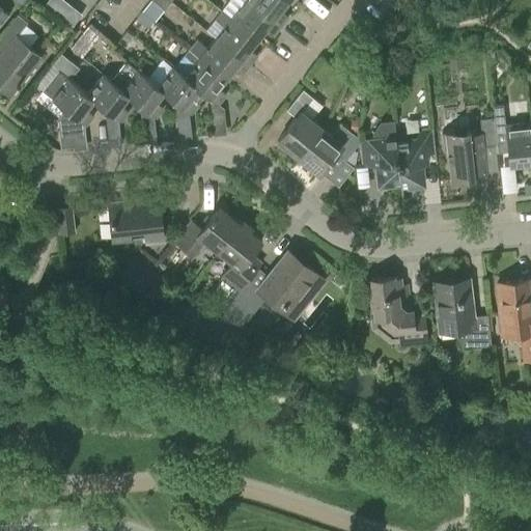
[(165,10),(164,9),(170,2),(167,0),(150,0),(142,11),(154,21),(156,22),(165,10)]
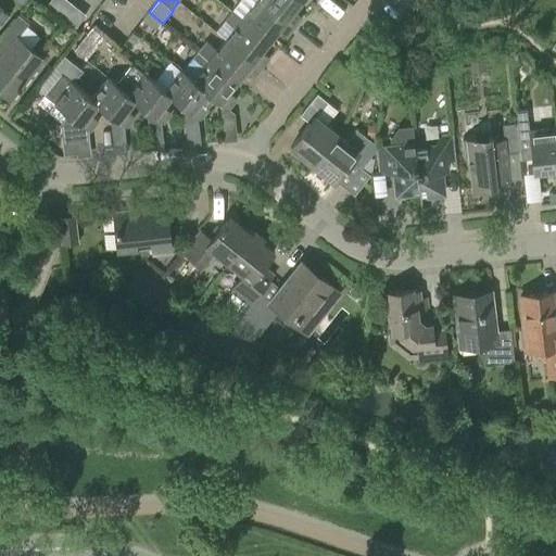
[(291,25),(260,0),(256,0),(241,19),(269,40),(277,29),(283,35),(291,25)]
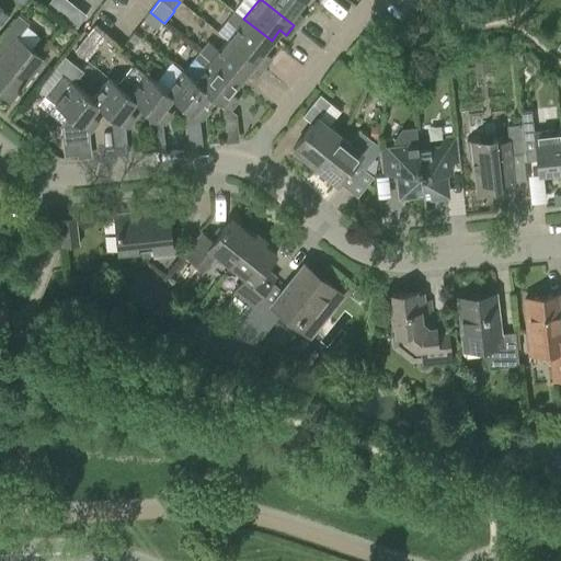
[(304,0),(262,0),(294,25),(302,15),(296,10),(304,0)]
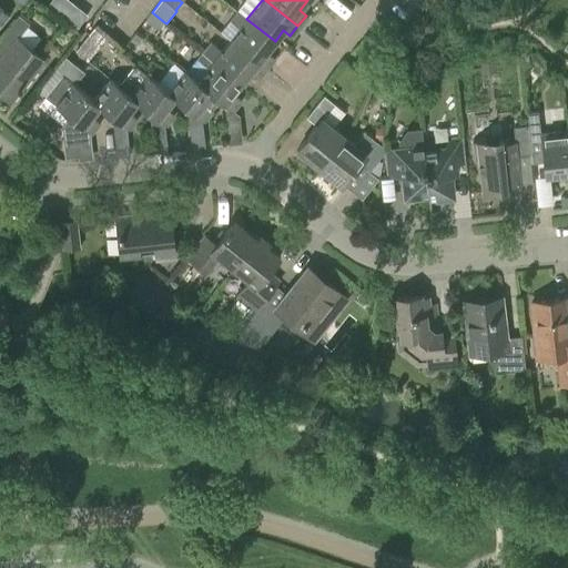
[(83,14),(74,7),(64,19),(78,30),(87,19),(88,18),(83,14)]
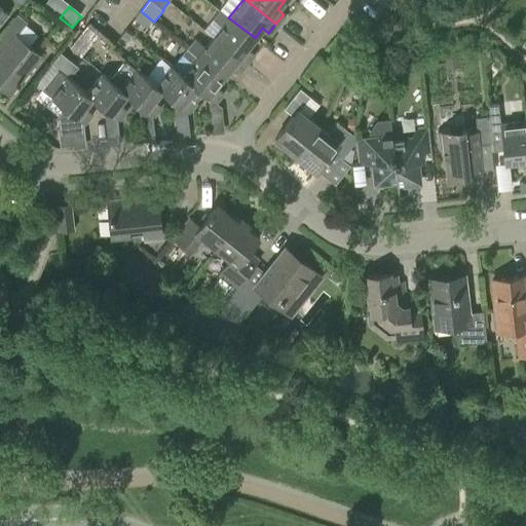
[(222,26),(213,37),(245,62),(253,52),(247,48),(255,38),(228,17),(220,10),(214,19),(222,26)]
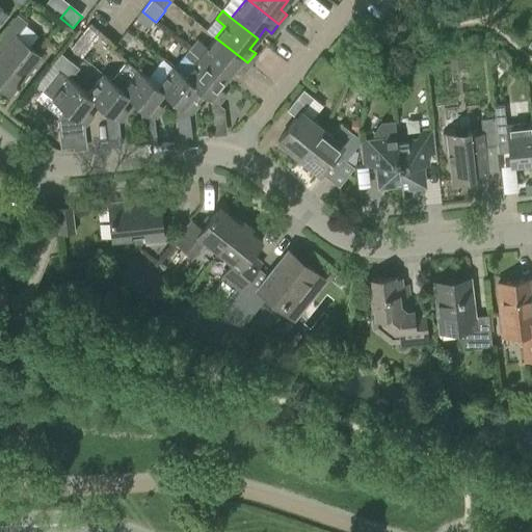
[(149,27),(154,21),(142,11),(136,18),(149,27)]
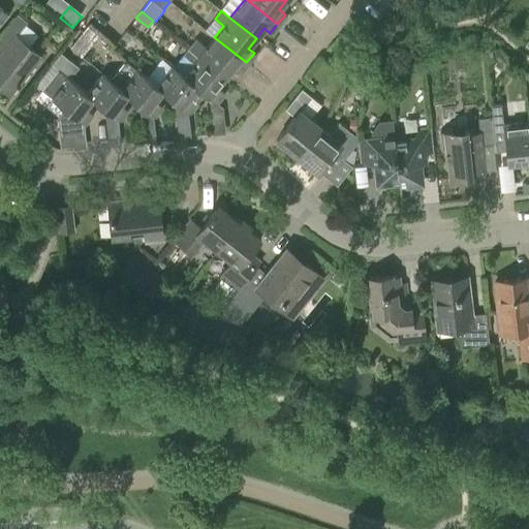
[(0,86),(10,94),(41,56),(16,35),(27,22),(17,13),(0,33),(0,47),(3,50),(0,54),(0,86)]
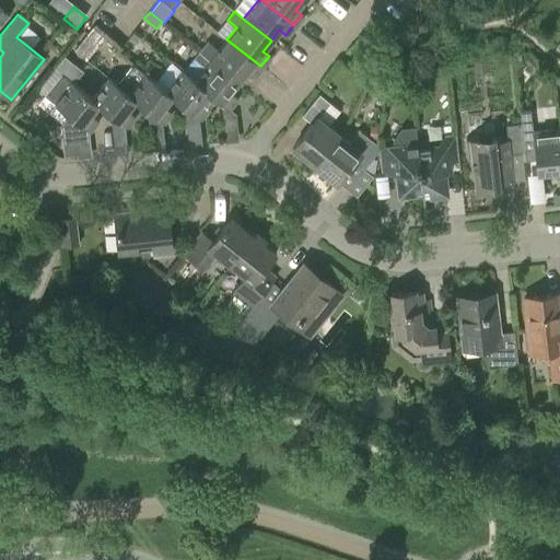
[(90,27),(73,46),(83,56),(101,36),(90,27)]
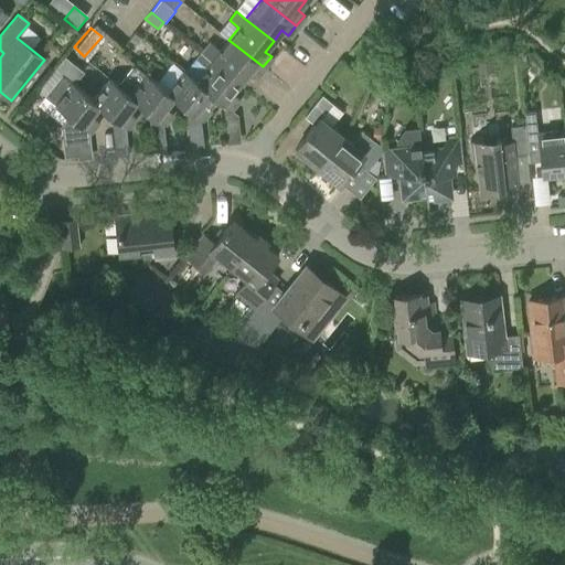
[(210,42),(202,52),(241,82),(248,72),(255,76),(263,66),(228,40),(220,51),(210,42)]
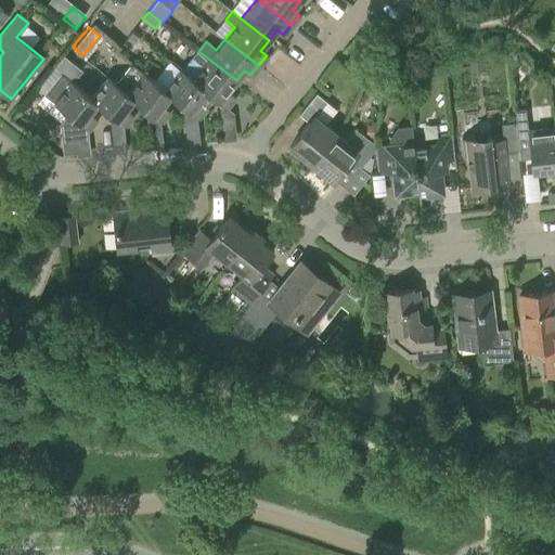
[(228,91),(236,80),(198,51),(182,71),(207,92),(226,106),(233,97),(228,91)]
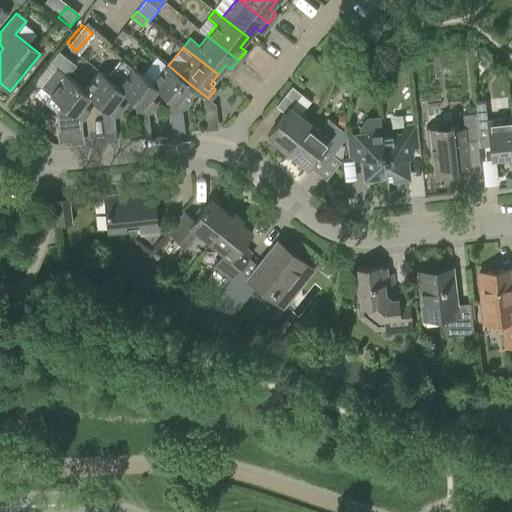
[(52,60),(58,65),(65,57),(59,52),(52,60)]
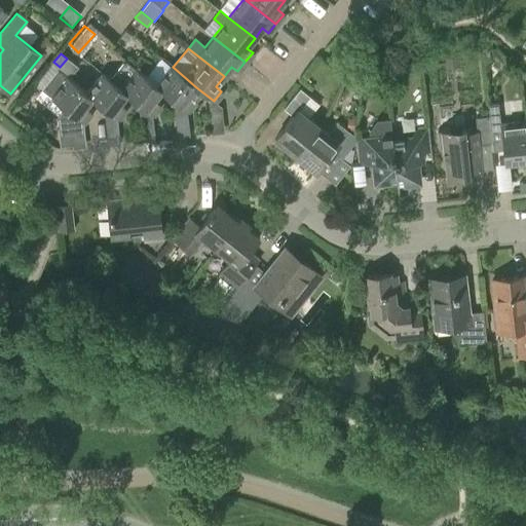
[(161,90),(155,84),(136,69),(137,69),(125,60),(110,79),(121,88),(120,88),(127,94),(126,95),(152,114),(159,105),(154,100),(161,90)]
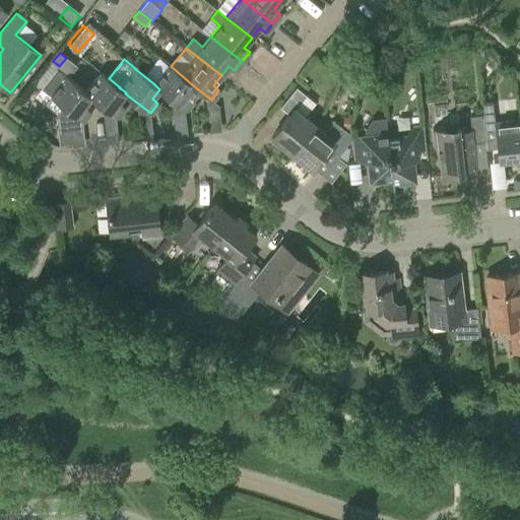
[(171,66),(170,65),(153,83),(159,89),(184,110),(192,100),(186,95),(194,86),(171,66)]
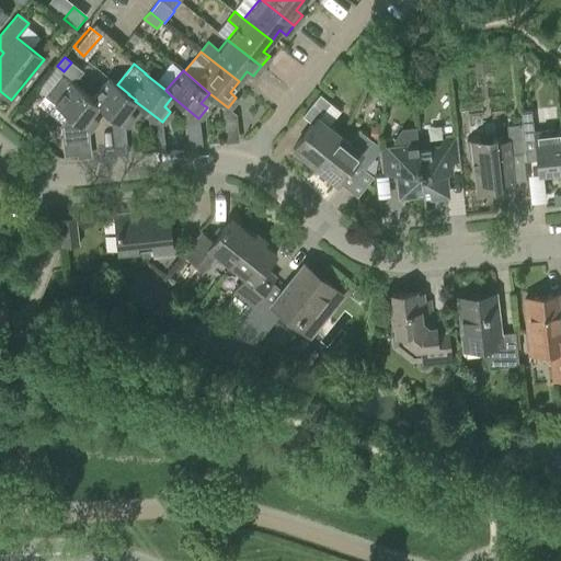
[(387,75),(376,73),(376,79),(380,84),(386,86),(387,75)]
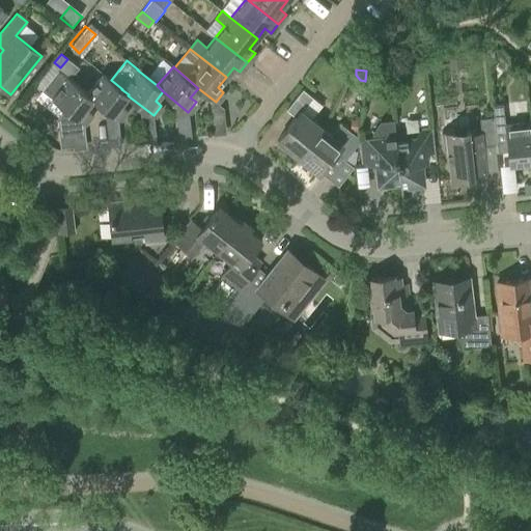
[(85,109),(92,100),(87,92),(67,77),(66,78),(58,71),(43,90),(83,123),(91,113),(85,109)]
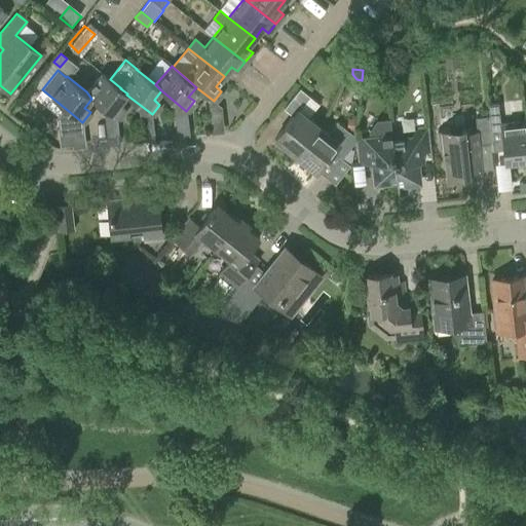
[(102,73),(86,91),(91,99),(117,118),(124,109),(119,104),(126,95),(127,94),(120,88),(121,88),(110,79),(102,73)]
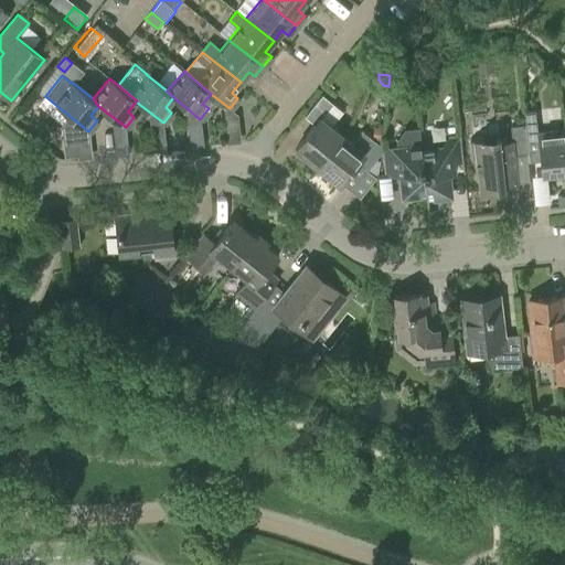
[(315,124),(295,149),(317,167),(342,136),(320,118),(332,104),(321,95),(305,116),(315,124)]
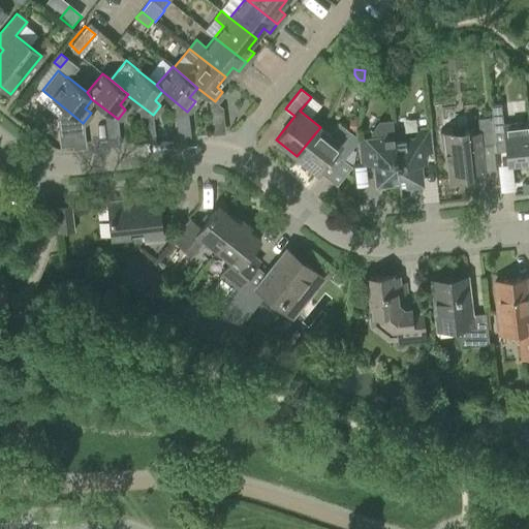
[(528,121),(502,124),(500,104),(490,105),(491,115),(494,145),(504,144),(506,163),(528,161),(528,121)]
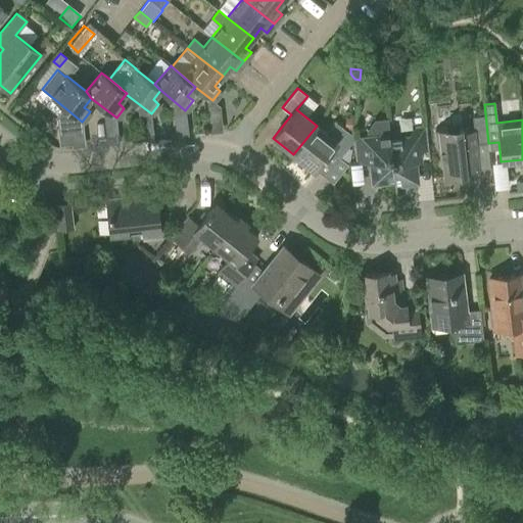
[(467,172),(479,171),(476,144),(488,143),(485,113),(472,114),(474,130),(463,131),(462,127),(435,130),(437,148),(440,147),(443,179),(468,176),(467,172)]
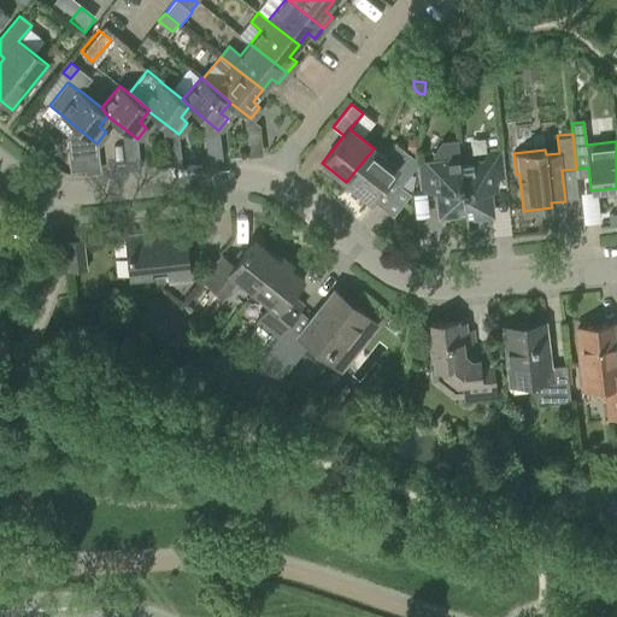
[(386,158),(374,148),(346,182),(371,201),(391,177),(401,186),(413,170),(415,158),(409,153),(397,145),(386,158)]
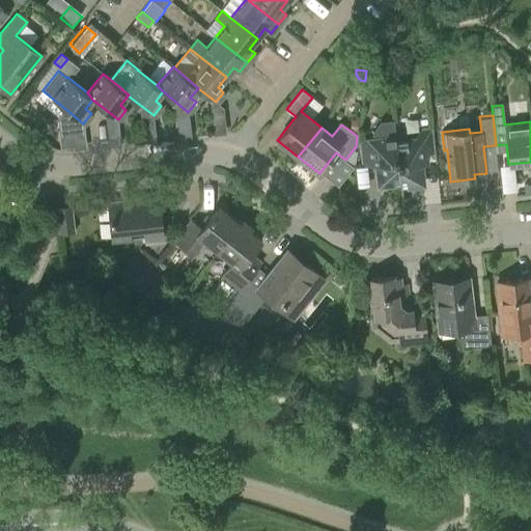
[(400,184),(396,141),(395,137),(368,140),(371,165),(376,165),(379,185),(400,184)]
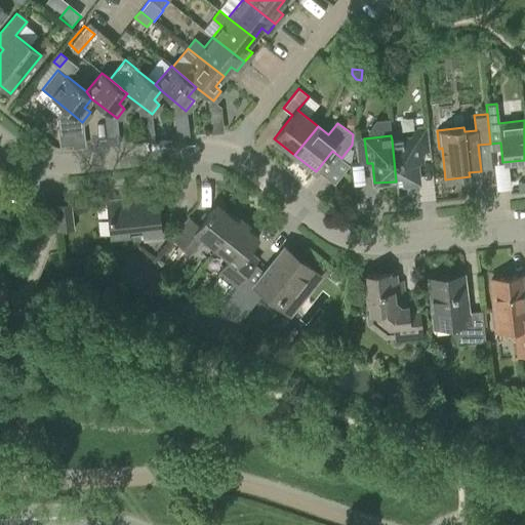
[(418,136),(392,139),(396,182),(397,185),(417,183),(415,162),(420,161),(418,136)]
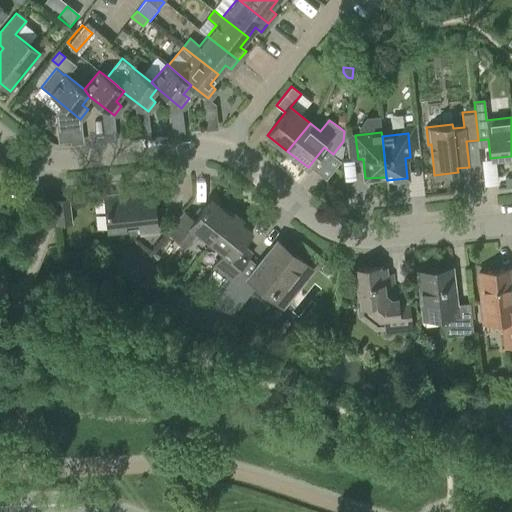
[(139,227),(140,233),(157,231),(152,190),(104,195),(108,230),(139,227)]
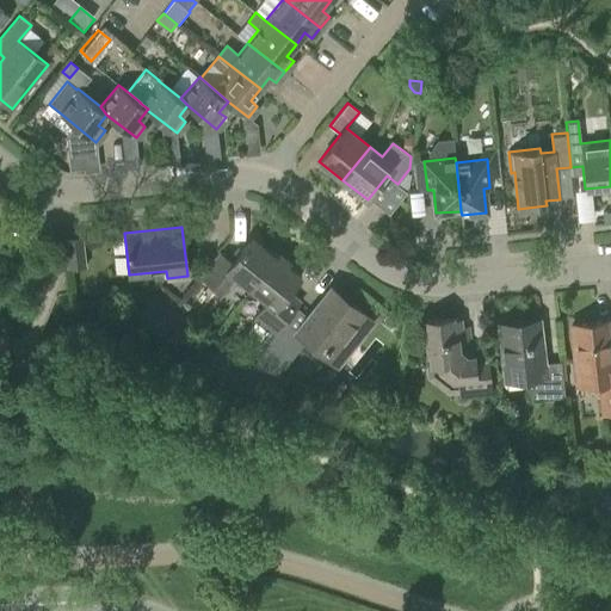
[(222,295),(236,277),(251,289),(276,255),(252,236),(232,263),(218,253),(199,276),(222,295)]
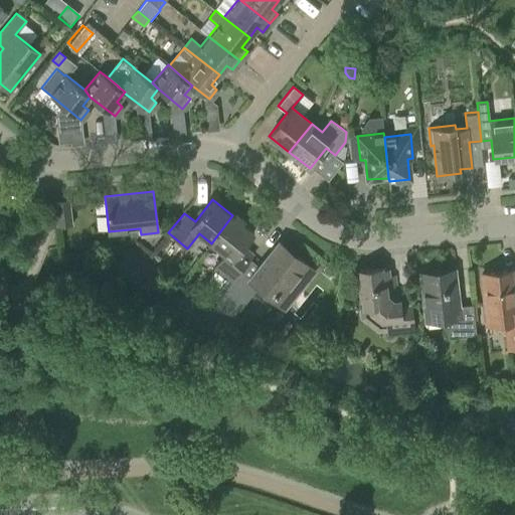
[(71,224),(68,200),(54,202),(56,226),(71,224)]
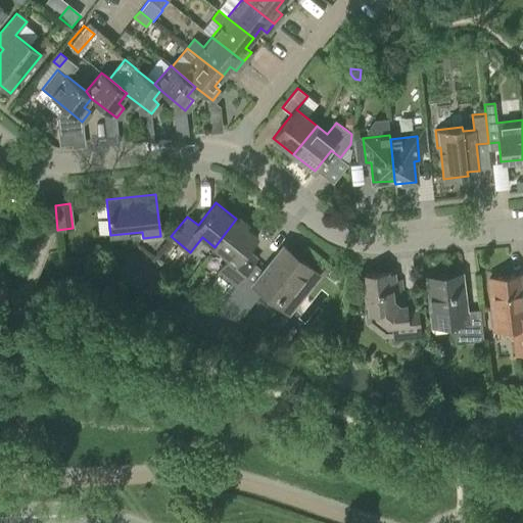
[(228,257),(217,273),(229,283),(220,295),(225,299),(244,276),(253,264),(242,254),(257,236),(236,219),(215,247),(228,257)]
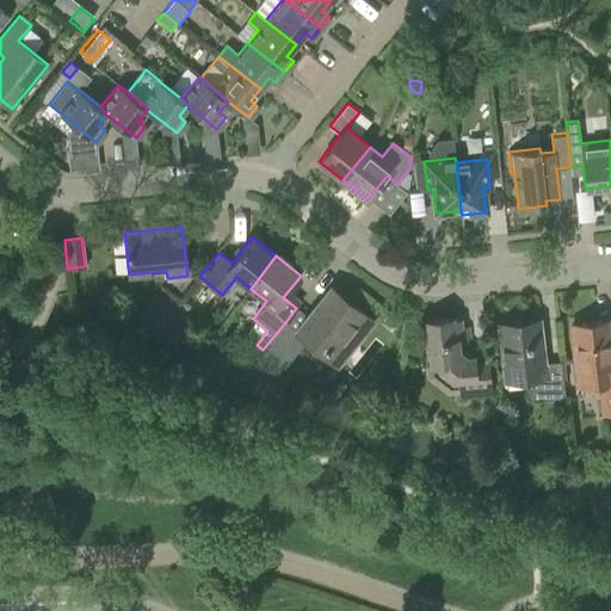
[(331,288),(296,331),(285,322),(263,350),(258,357),(285,366),(306,340),(328,359),(364,314),(331,288)]
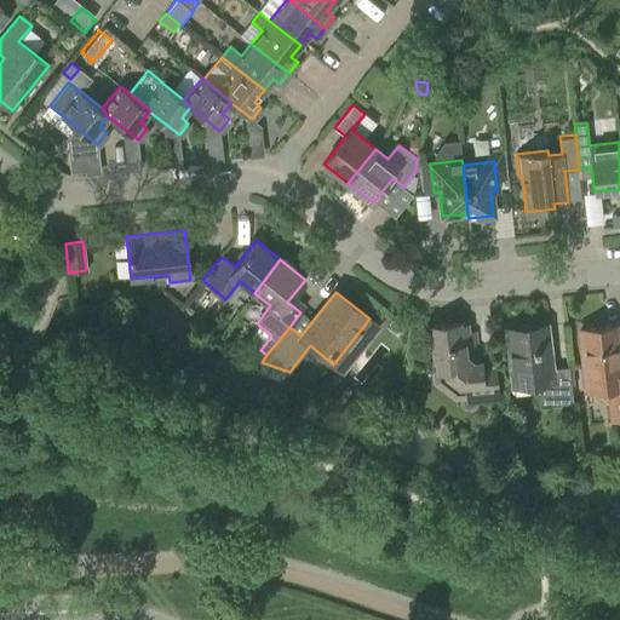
[(466,394),(466,402),(498,399),(494,363),(481,365),(480,361),(469,352),(465,323),(432,326),(438,380),(457,395),(466,394)]
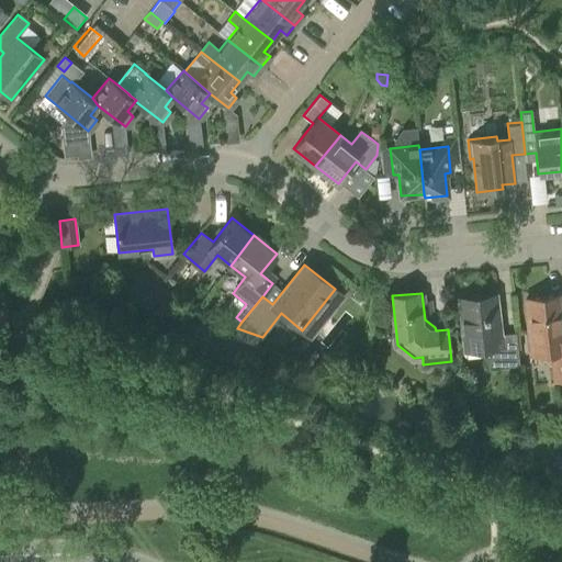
[(487,348),(490,368),(519,364),(516,332),(499,334),(495,293),(459,298),(464,350),(487,348)]
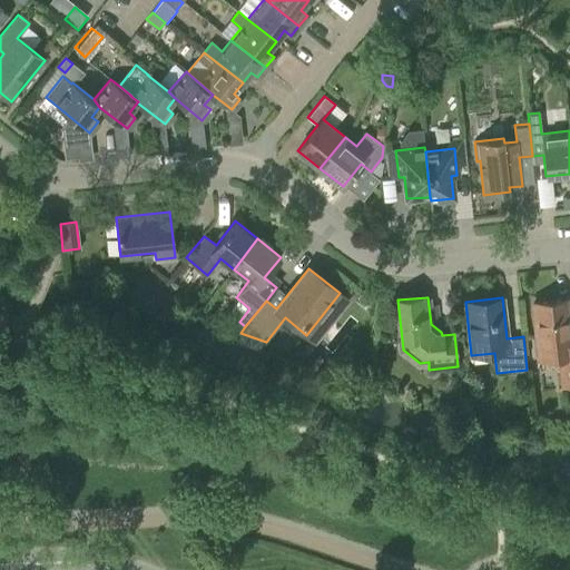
[(560,356),(563,385),(569,384),(569,316),(568,300),(532,304),(539,359),(560,356)]
